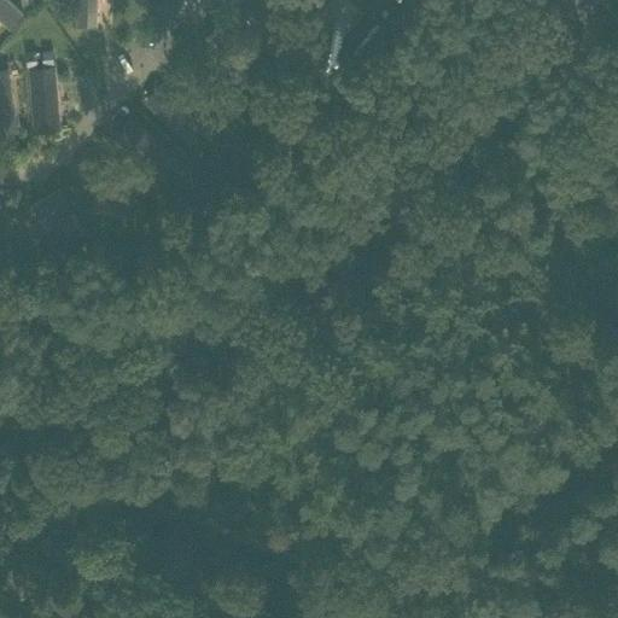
[(0,0),(0,18),(11,28),(25,13),(10,0),(0,0)]
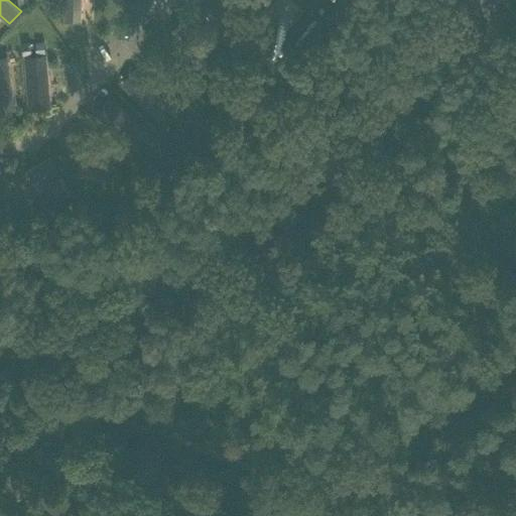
[(65,0),(65,21),(82,21),(83,0),(65,0)]
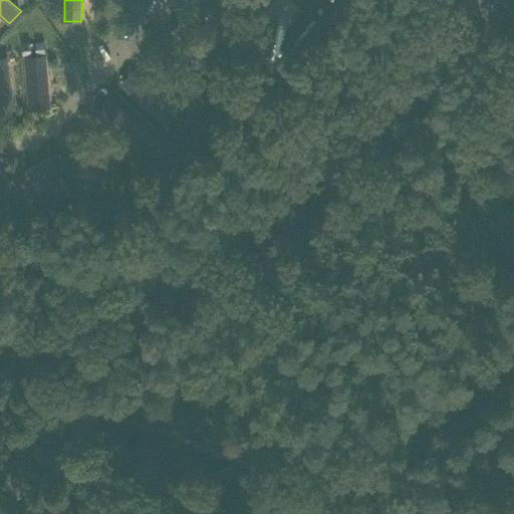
[(134,0),(130,5),(145,20),(164,0),(134,0)]
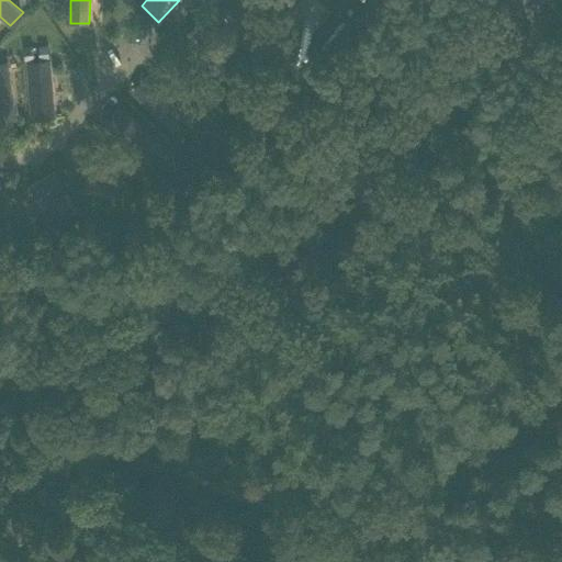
[(51,58),(48,44),(38,45),(40,59),(51,58)]
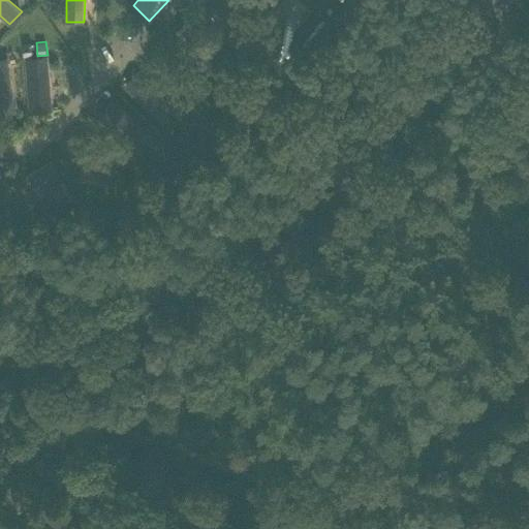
[(33,56),(32,42),(23,43),(24,57),(33,56)]
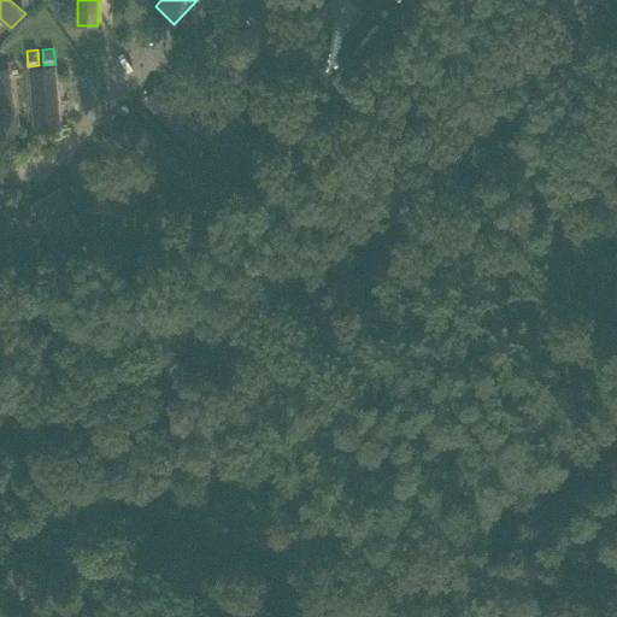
[(57,65),(29,66),(34,130),(62,129),(57,65)]
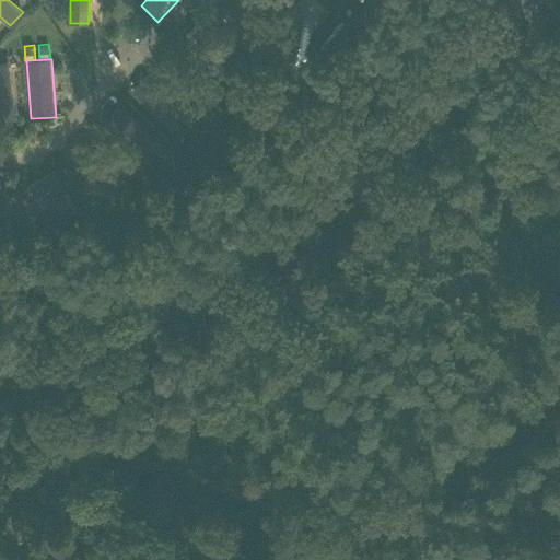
[(7,60),(0,61),(0,120),(16,118),(7,60)]
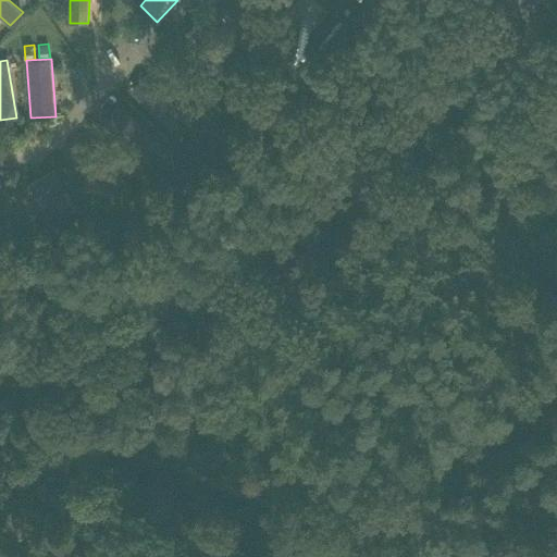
[(189,112),(148,73),(131,90),(172,130),(189,112)]
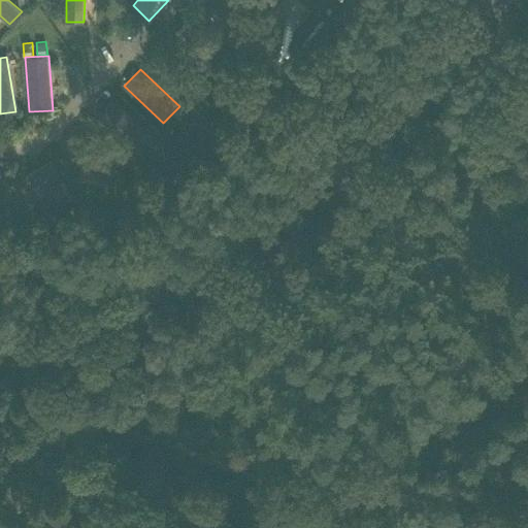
[(232,106),(224,116),(231,122),(239,112),(232,106)]
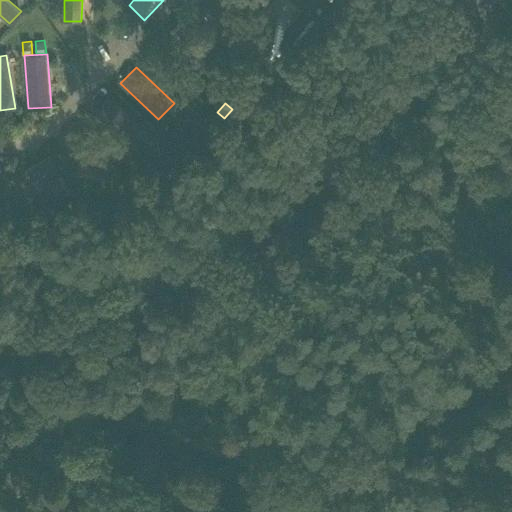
[(215,114),(207,123),(213,128),(221,119),(215,114)]
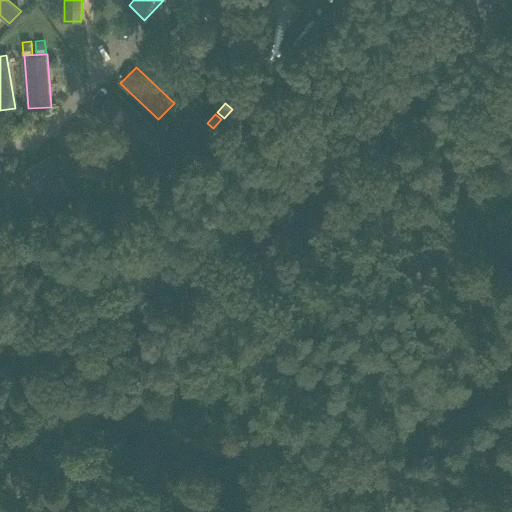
[(21,172),(44,209),(73,192),(50,154),(21,172)]
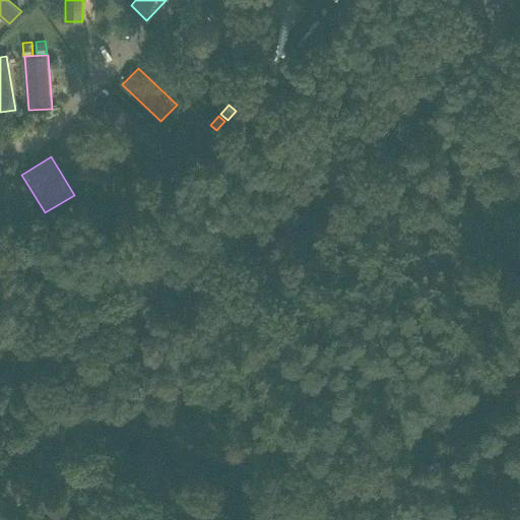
[(74,216),(85,209),(79,199),(68,205),(74,216)]
